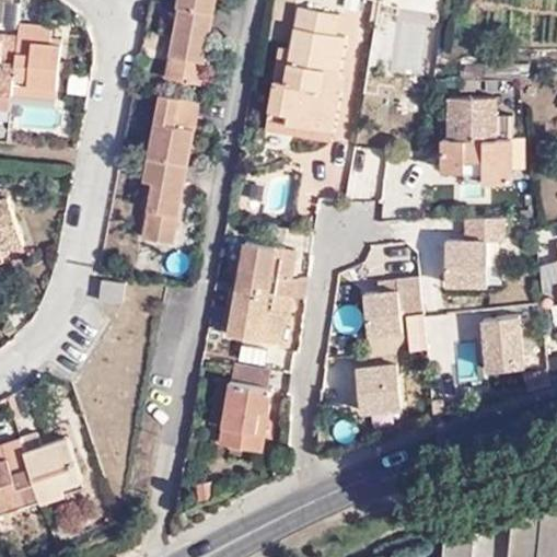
[(176,0),(162,80),(199,86),(215,0),(176,0)]
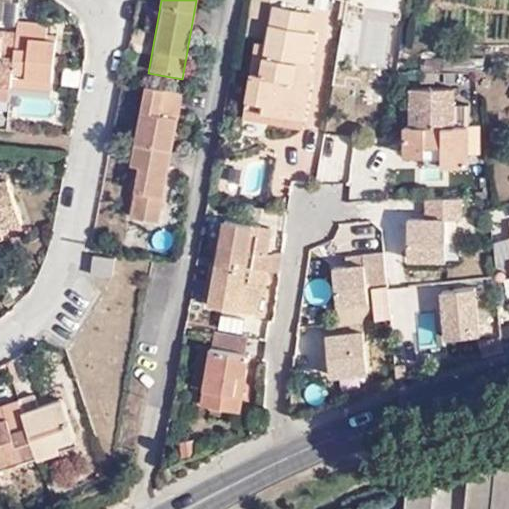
[(260,114),(302,122),(309,86),(304,85),(313,35),(305,33),(308,16),(271,9),(264,47),(259,77),(249,75),(244,104),(261,107),(260,114)]
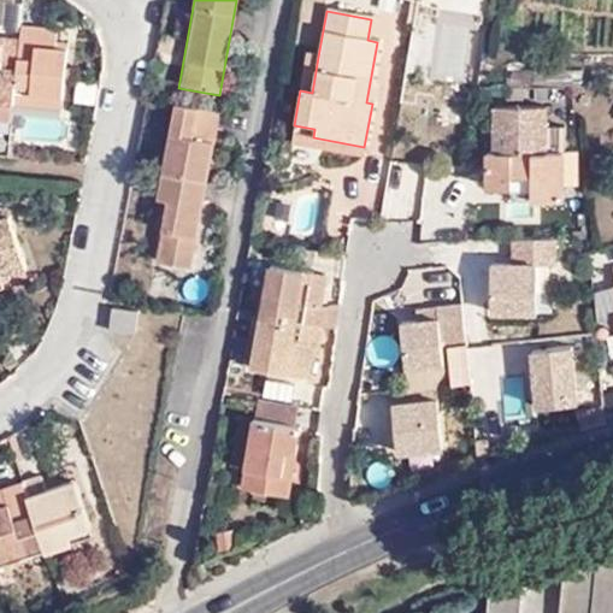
[(438,12),(423,86),(471,95),(487,22),(438,12)]
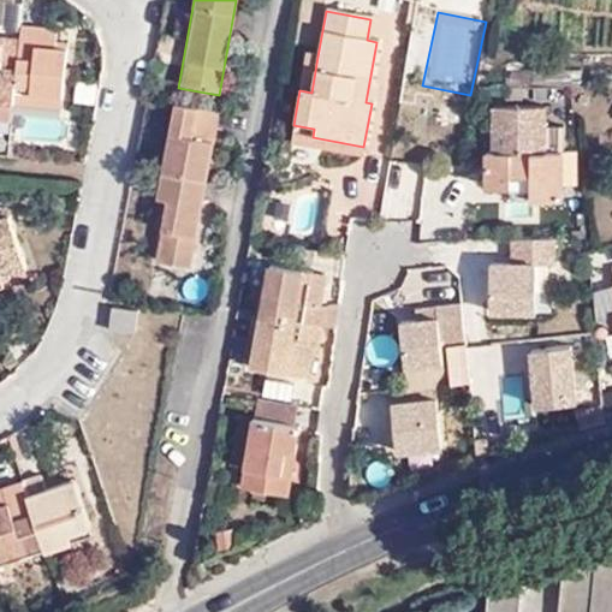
[(55,30),(18,28),(17,47),(13,97),(60,104),(65,49),(54,49),(55,30)]
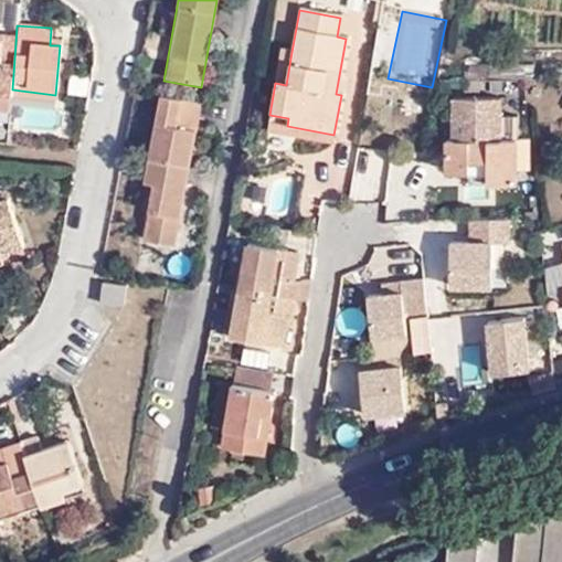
[(0,95),(11,97),(12,89),(16,43),(0,41),(0,95)]
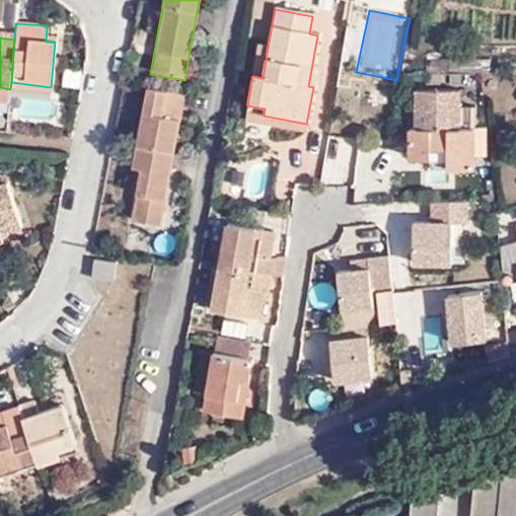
[(263,78),(268,48),(259,46),(252,76),(263,78)]
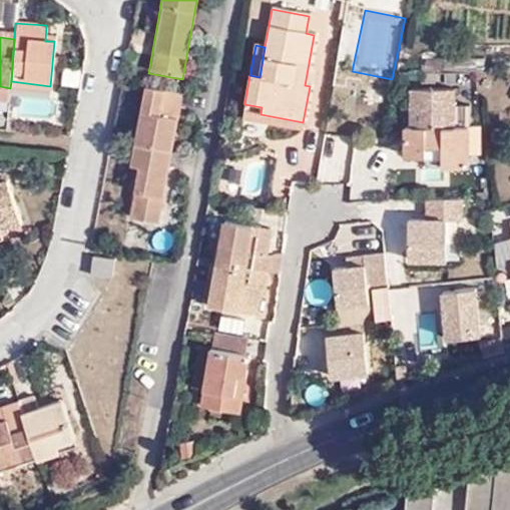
[(454,91),(462,90),(462,78),(410,79),(410,91),(454,91)]
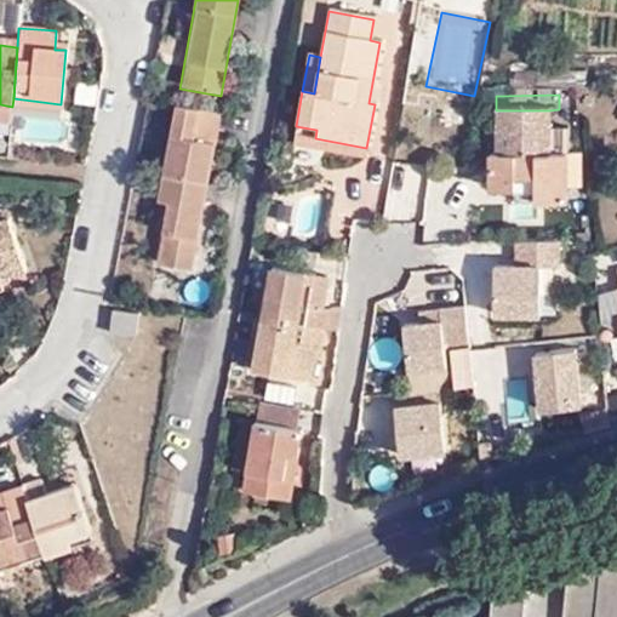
[(572,109),(571,95),(559,95),(559,109),(572,109)]
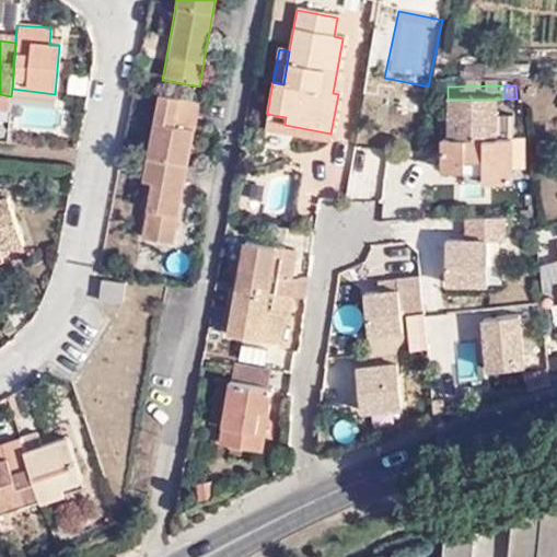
[(12,89),(11,96),(54,101),(55,94),(12,89)]
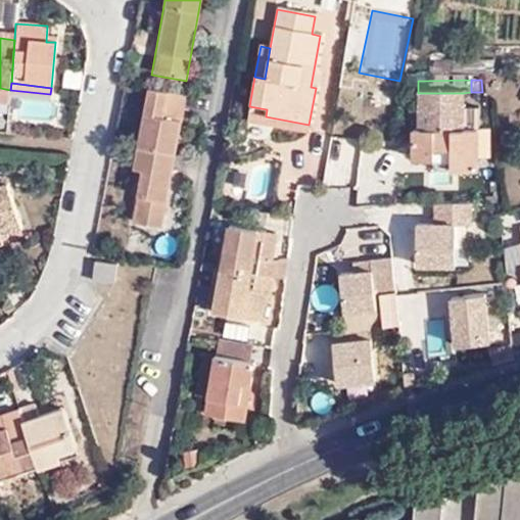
[(0,95),(9,97),(10,90),(0,88),(0,95)]
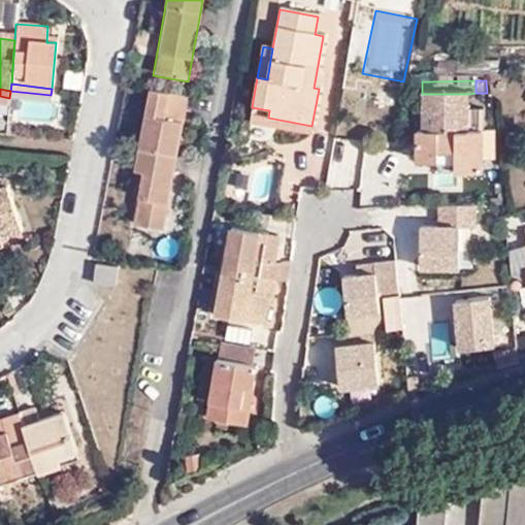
[(187,98),(149,91),(133,172),(141,174),(132,227),(161,233),(187,98)]
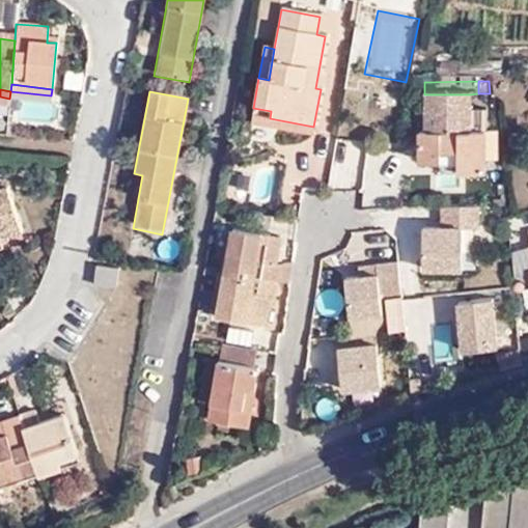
[(470,94),(424,94),(424,133),(416,133),(416,165),(440,164),(439,153),(456,153),(456,175),(484,174),(484,133),(471,133),(470,94)]
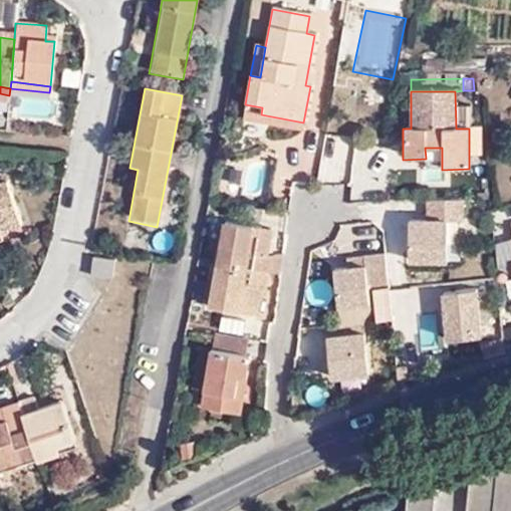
[(301,133),(303,122),(261,114),(262,107),(245,104),(242,120),(301,133)]
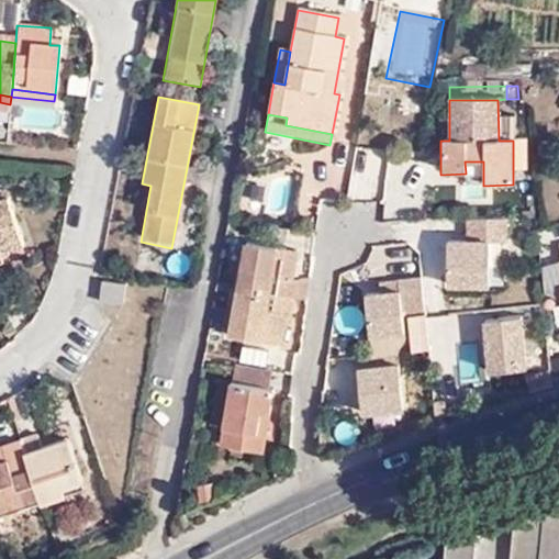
[(465,161),(466,174),(466,186),(483,186),(483,161),(465,161)]
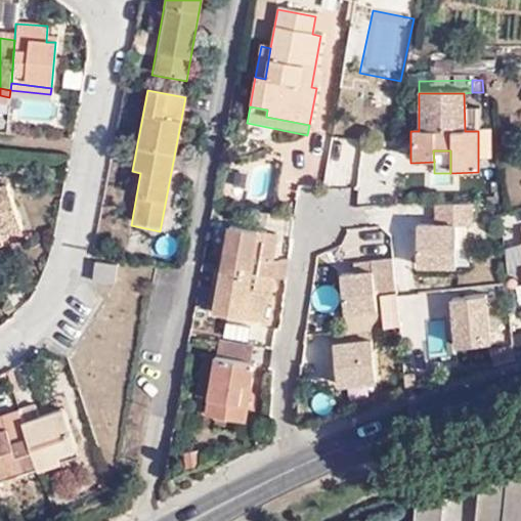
[(0,247),(2,246),(0,240),(22,232),(6,186),(0,187),(0,247)]
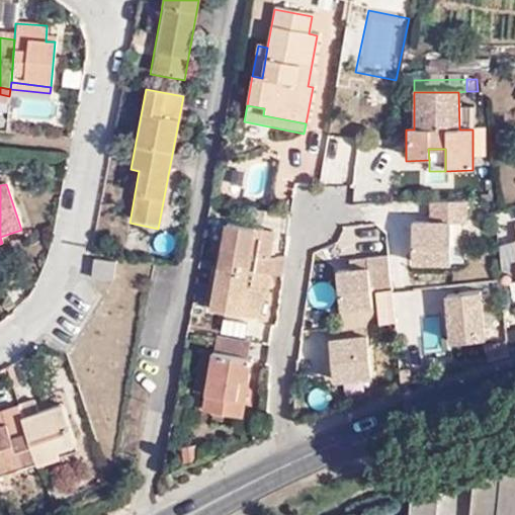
[(429,203),(428,221),(409,222),(409,265),(449,262),(448,225),(463,223),(463,201),(429,203)]
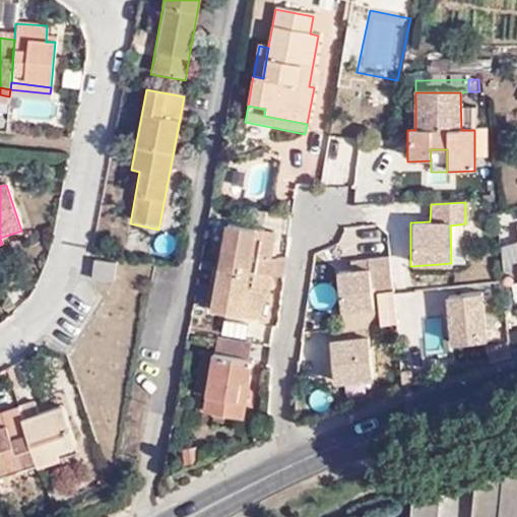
[(225,225),(225,227),(218,268),(211,309),(210,312),(258,321),(261,302),(267,303),(272,278),(281,279),(283,259),(269,263),(275,235),(225,225)]
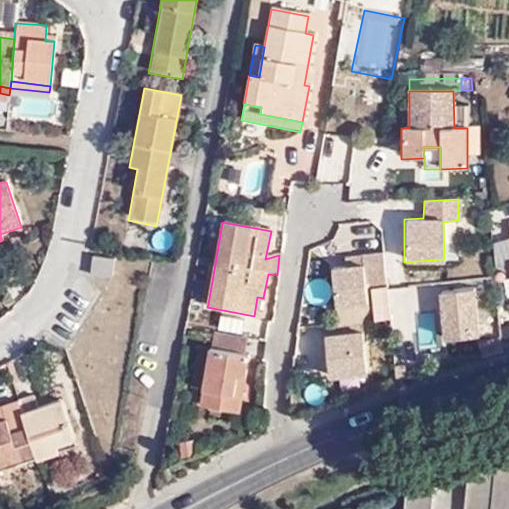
[(215,264),(222,223),(216,222),(209,263),(215,264)]
